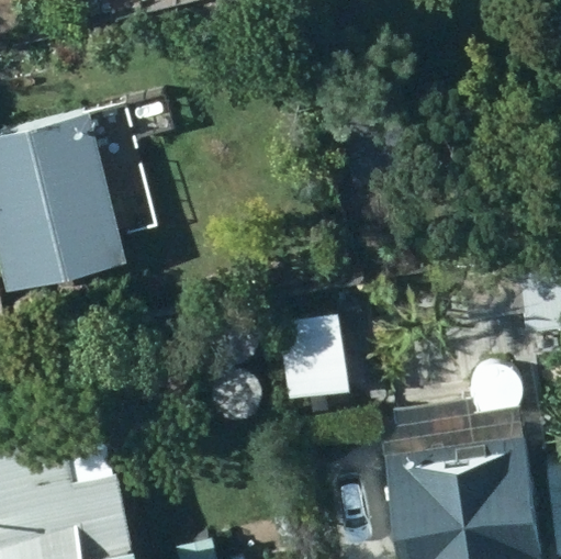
[(0,272),(6,293),(126,264),(90,115),(0,137),(0,272)]
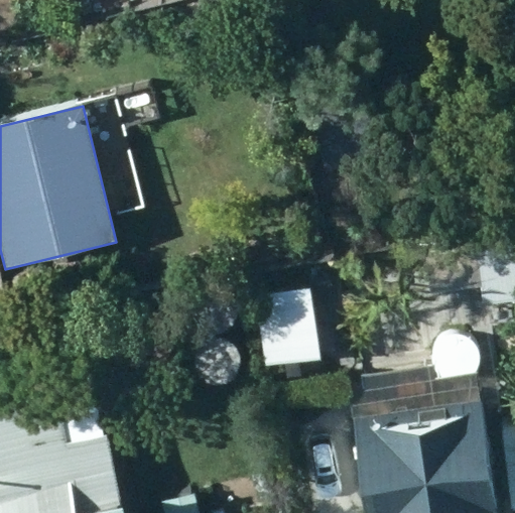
[(107,201),(120,204),(130,191),(125,179),(112,176),(103,186),(107,201)]
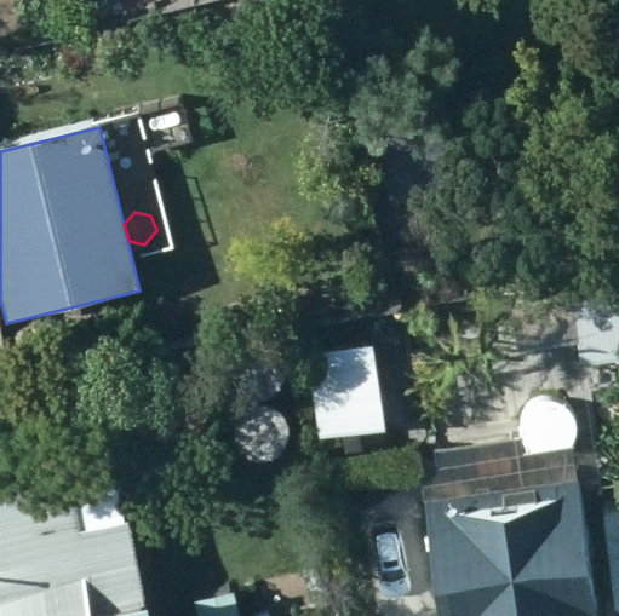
[(578,320),(589,370),(618,363),(618,324),(615,311),(578,320)]
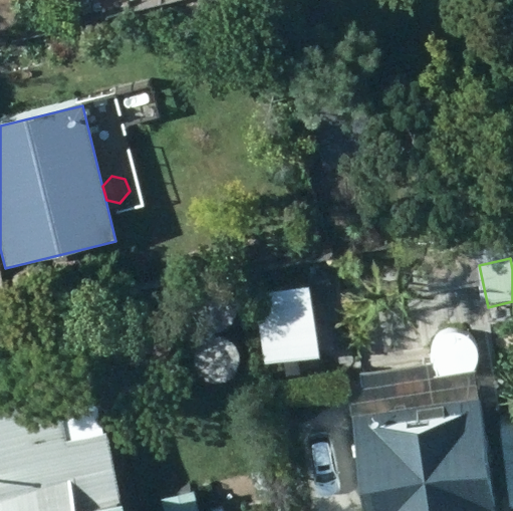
[(492,510),(480,402),(352,417),(363,510),(492,510)]
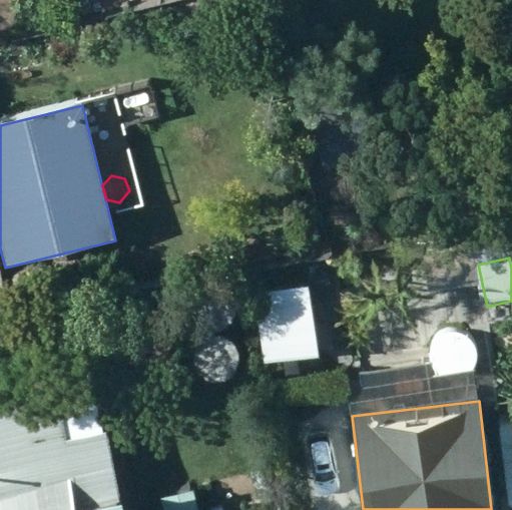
[(0,509),(125,509),(111,433),(66,443),(59,404),(0,415),(0,509)]
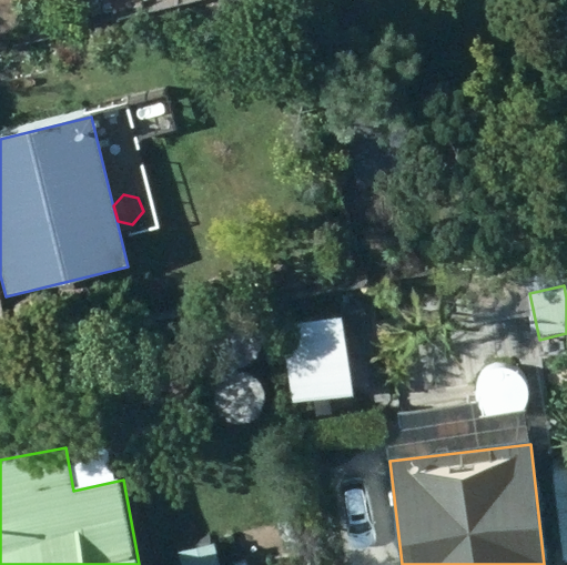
[(219,564),(214,543),(178,554),(181,564),(219,564)]
